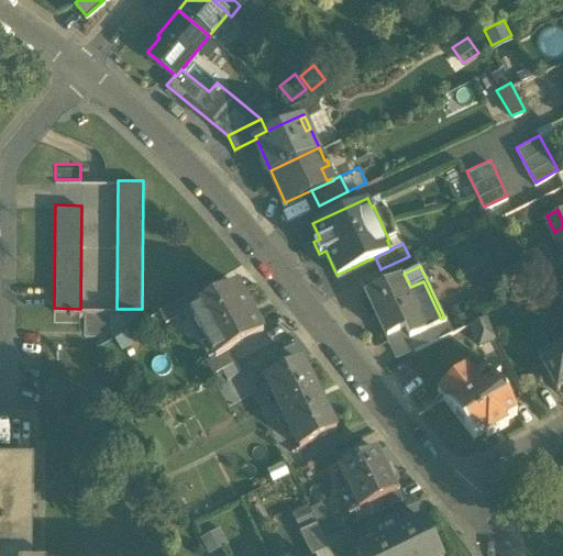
[(389,278),(385,267),(381,269),(361,279),(365,289),(389,278)]
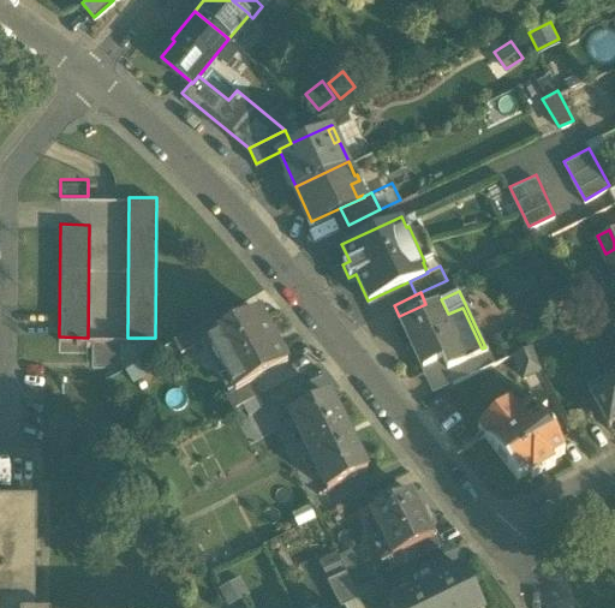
[(441,356),(447,369),(470,358),(469,358),(487,350),(485,347),(482,349),(463,308),(448,314),(445,316),(437,302),(436,299),(425,304),(399,316),(422,365),(441,356)]
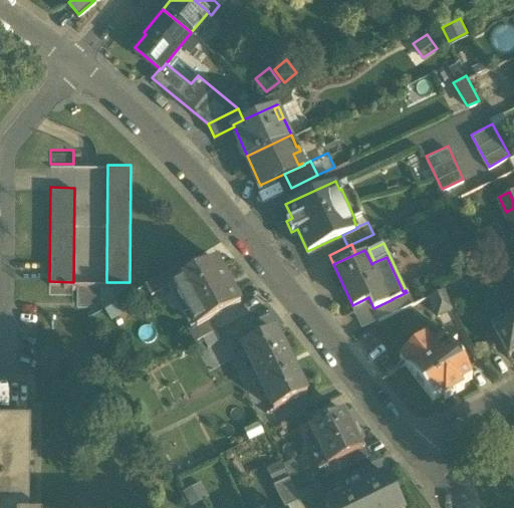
[(371,264),(374,262),(368,250),(365,252),(371,264)]
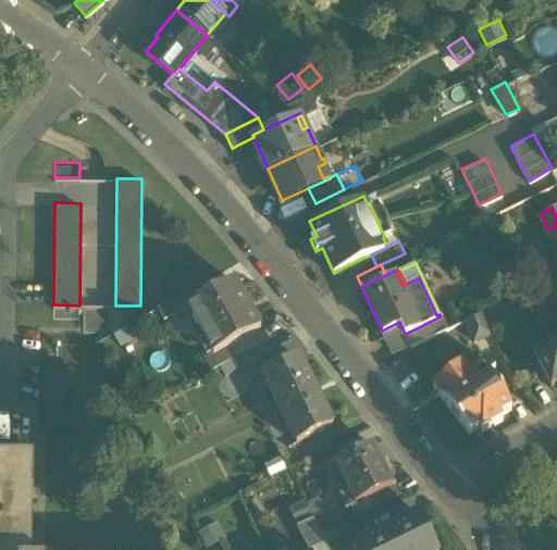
[(212,350),(213,351),(227,344),(260,325),(233,276),(203,294),(186,302),(187,304),(212,350)]
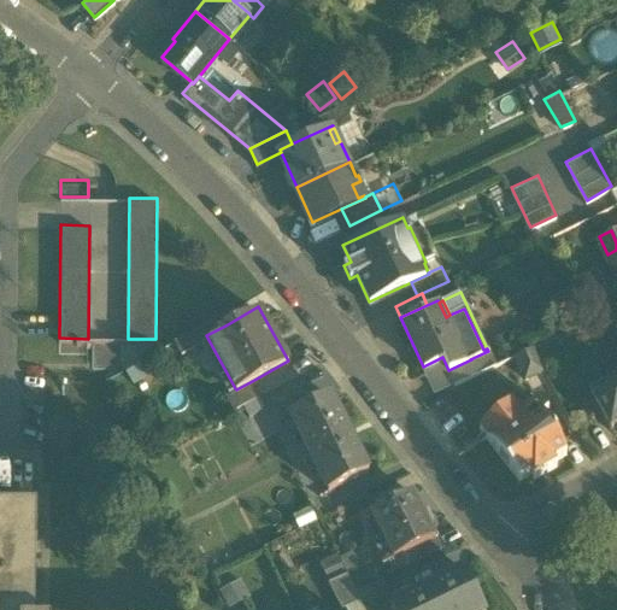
[(174,338),(181,351),(207,338),(206,335),(225,326),(218,312),(174,338)]
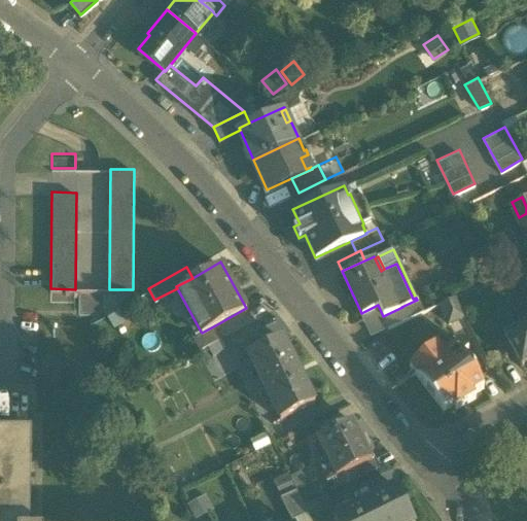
[(75,289),(50,288),(50,299),(75,299),(75,289)]
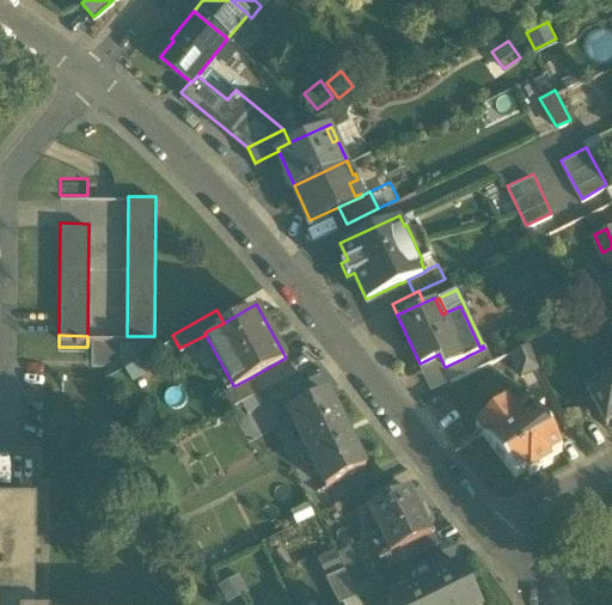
[(512,350),(521,372),(538,364),(528,342),(512,350)]
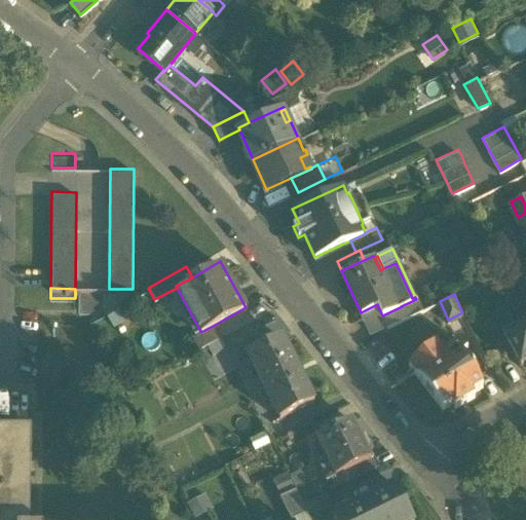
[(402,306),(382,316),(387,325),(421,309),(416,299),(401,306),(402,306)]
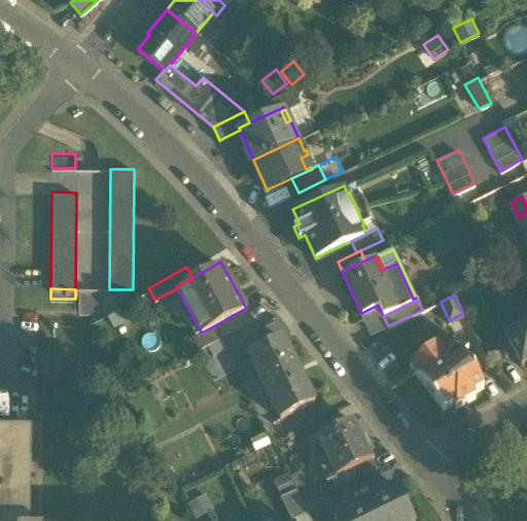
[(372,333),(388,325),(383,316),(378,305),(361,313),(372,333)]
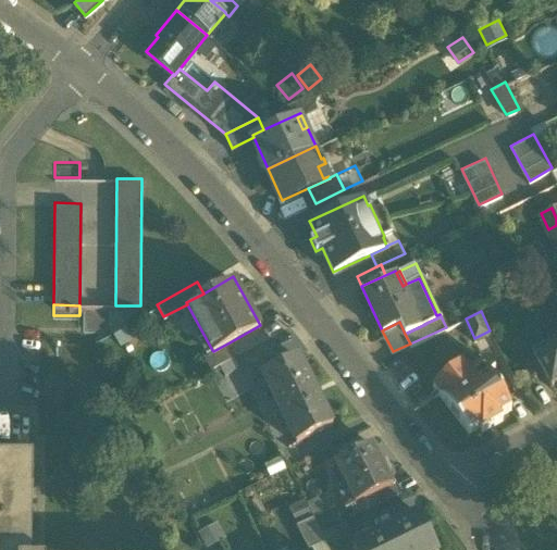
[(128,323),(112,332),(120,345),(136,336),(128,323)]
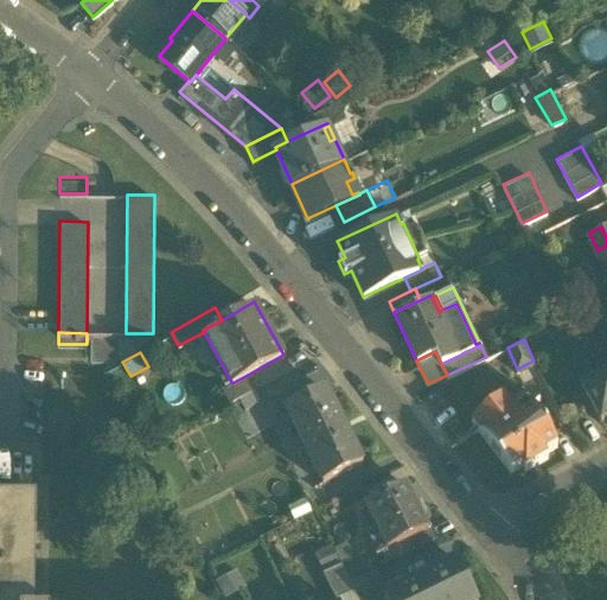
[(606,368),(581,383),(602,419),(606,416),(606,417),(606,368)]
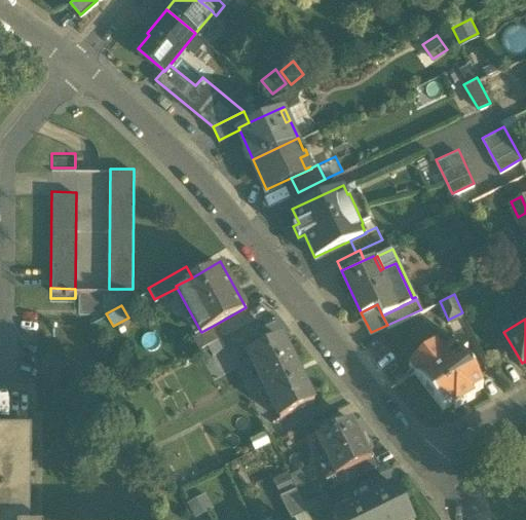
[(192,335),(198,347),(220,335),(215,325),(201,332),(200,331),(192,335)]
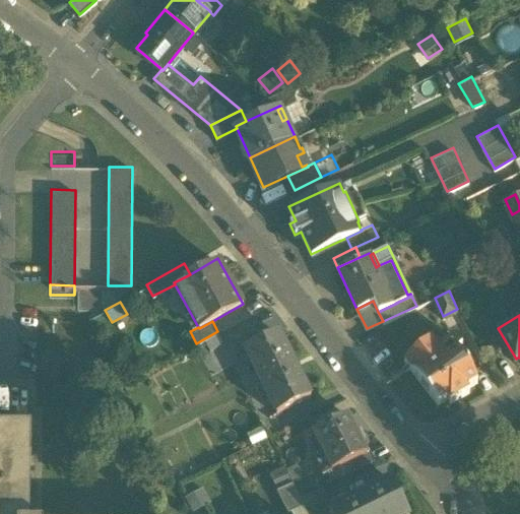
[(245,346),(276,411),(310,394),(278,330),(245,346)]
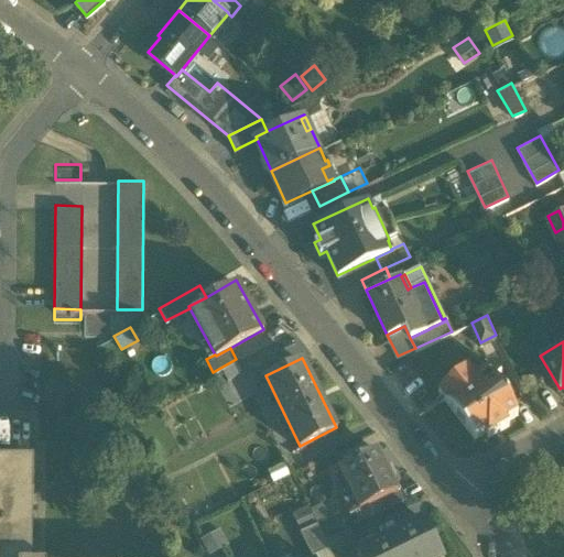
[(437,386),(475,435),(486,429),(488,433),(509,421),(507,416),(518,411),(505,388),(497,377),(501,373),(491,361),(475,373),(468,363),(437,386)]
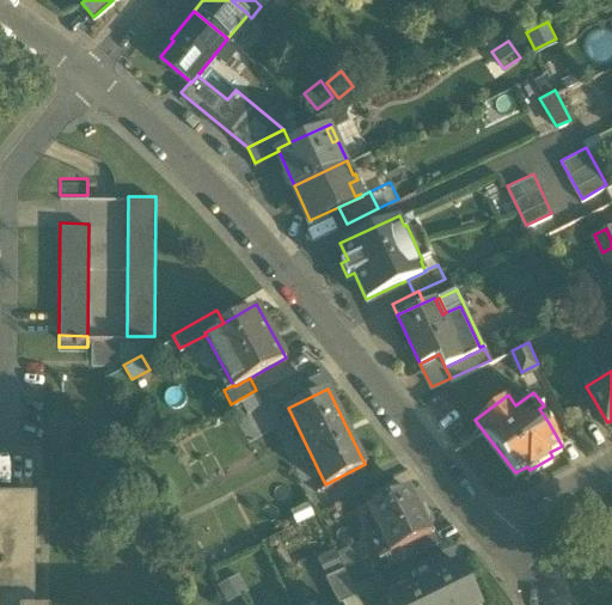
[(378,527),(390,550),(401,545),(432,530),(430,529),(409,484),(367,506),(378,527)]
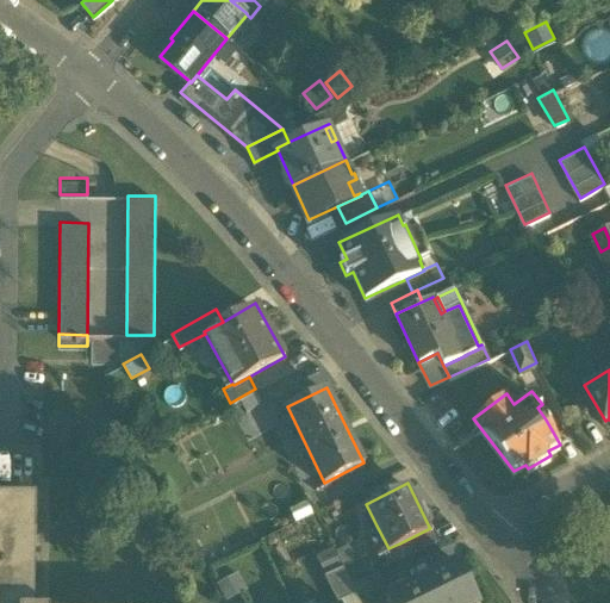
[(33,602),(35,503),(0,502),(0,602),(33,602)]
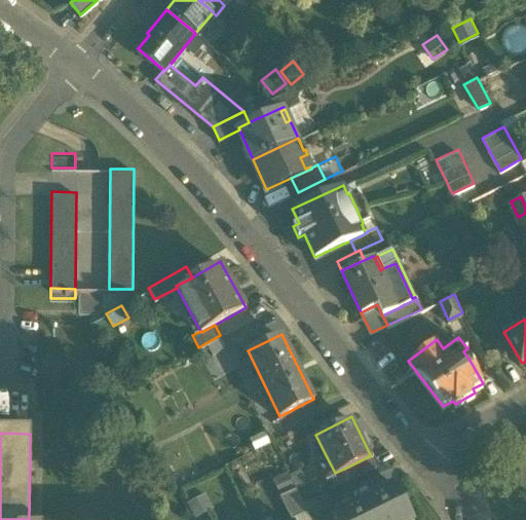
[(344,469),(349,478),(378,463),(373,452),(370,454),(371,455),(344,469)]
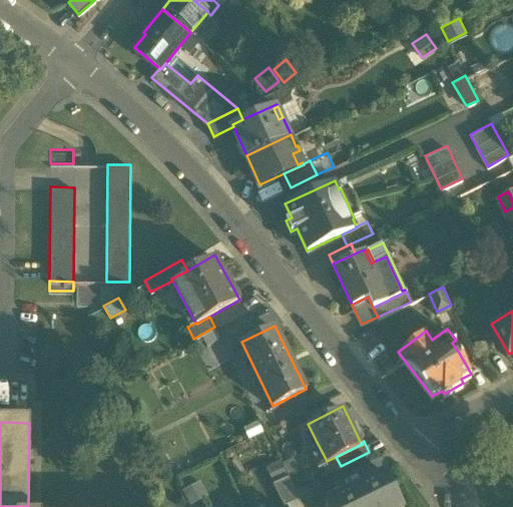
[(309,446),(319,466),(327,461),(317,442),(309,446)]
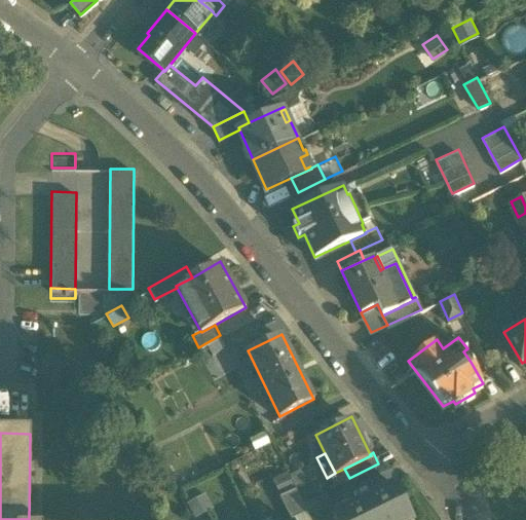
[(271,476),(279,493),(296,486),(287,468),(271,476)]
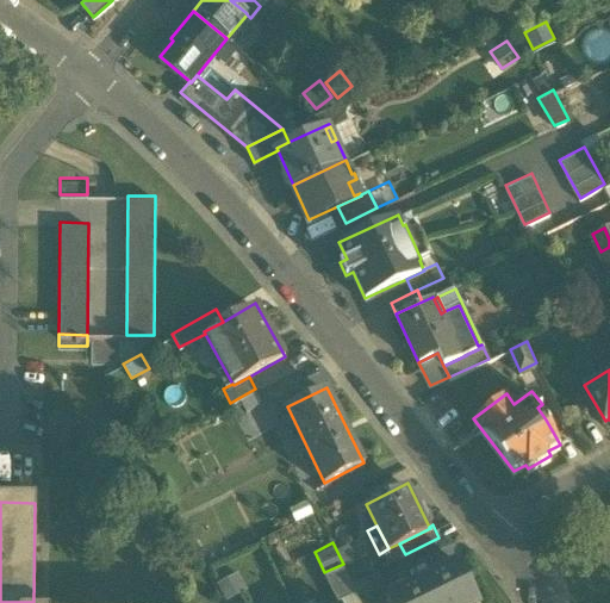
[(352,580),(374,570),(365,549),(342,561),(352,580)]
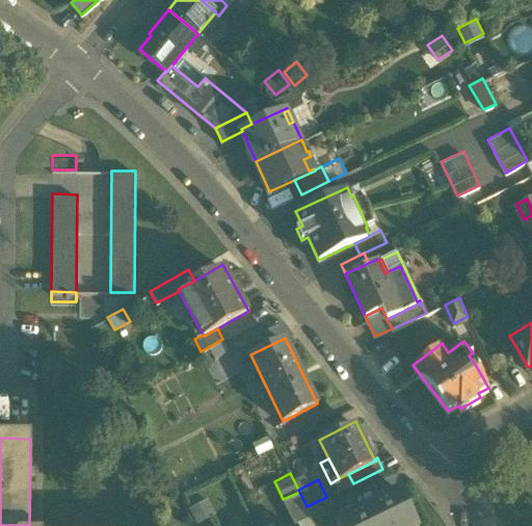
[(338,525),(413,525),(419,523),(401,488),(338,519),(336,520),(338,525)]
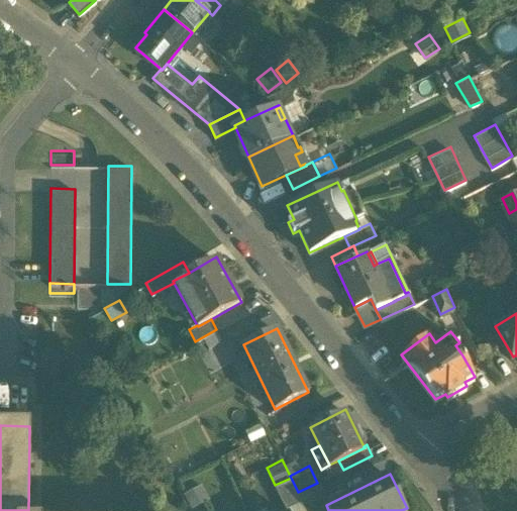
[(287,506),(302,500),(291,478),(275,485),(286,507),(287,506)]
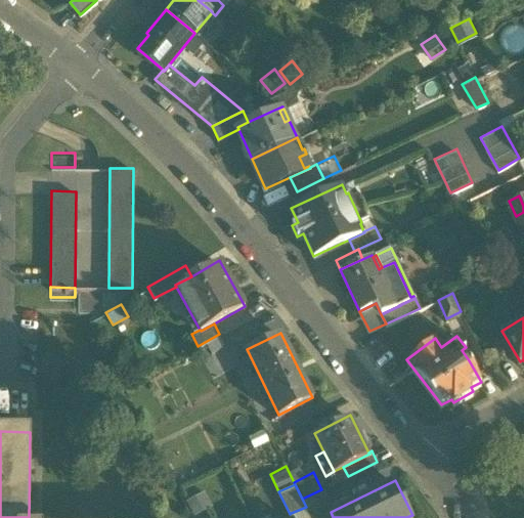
[(185,498),(193,514),(214,503),(205,487),(185,498)]
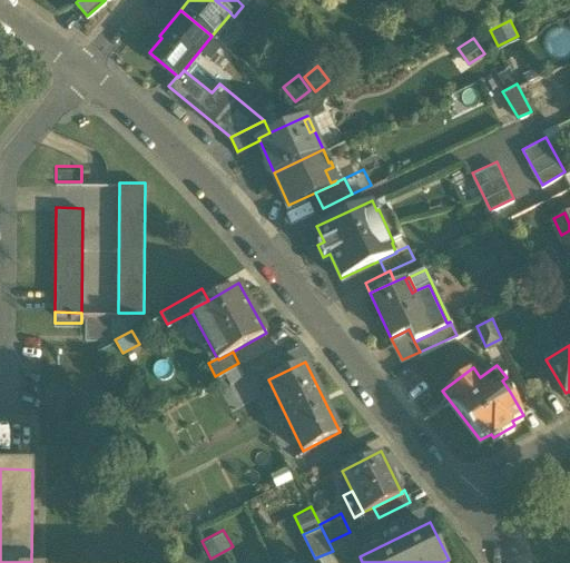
[(328,542),(333,551),(337,562),(362,562),(360,556),(362,555),(350,532),(328,542)]
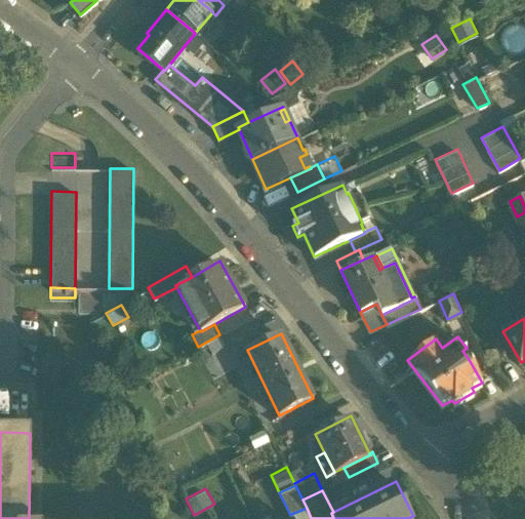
[(292,518),(311,518),(307,508),(291,514),(292,518)]
